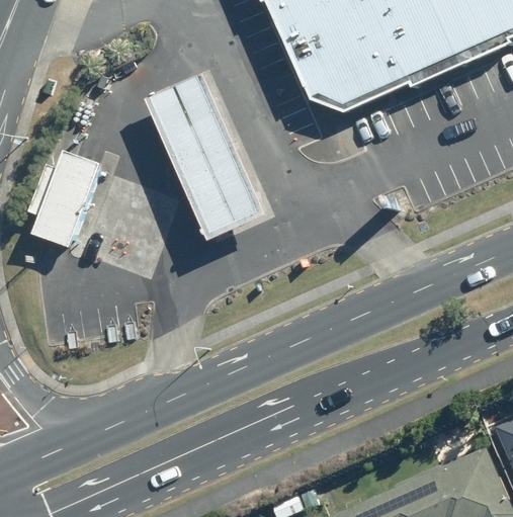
[(260,0),(262,4),(265,2),(308,99),(342,112),(408,83),(410,88),(510,44),(508,38),(512,35),(512,0),(260,0)]
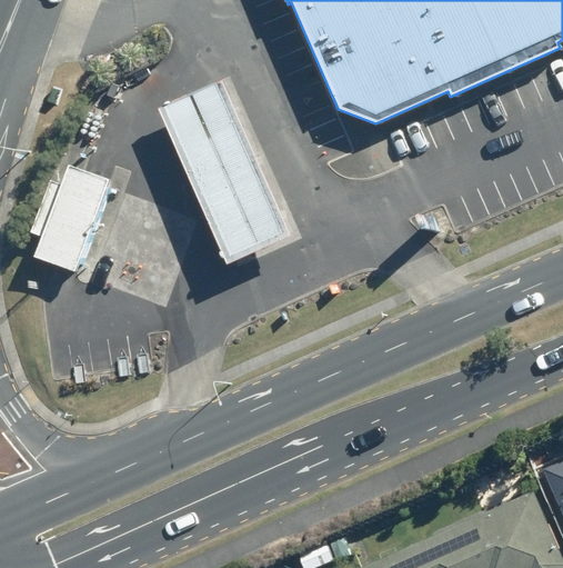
[(231,80),(166,108),(234,265),(299,237),(231,80)]
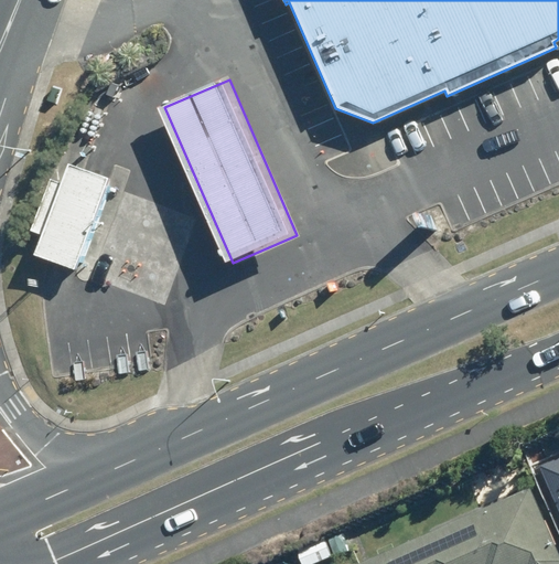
[(43,236),(35,257),(73,270),(107,181),(67,166),(61,183),(47,179),(28,231),(43,236)]
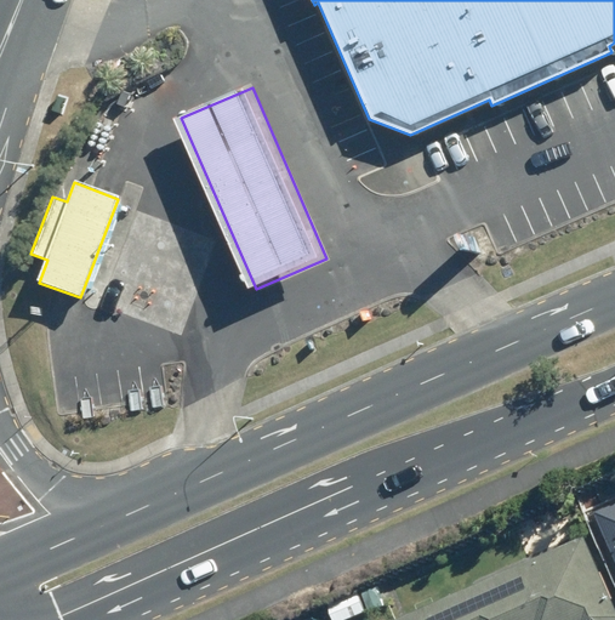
[(614,501),(592,512),(614,563),(614,501)]
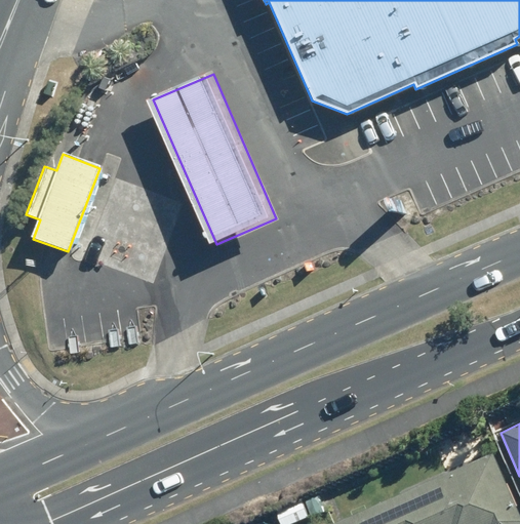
[(519,520),(490,453),(332,523),(518,523),(519,520)]
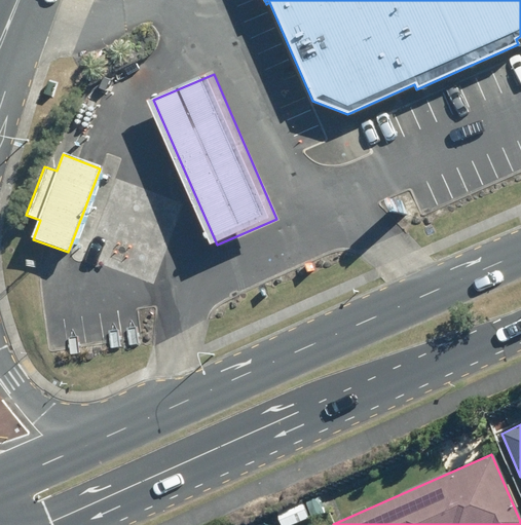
[(315,499),(304,503),(309,517),(321,512),(315,499)]
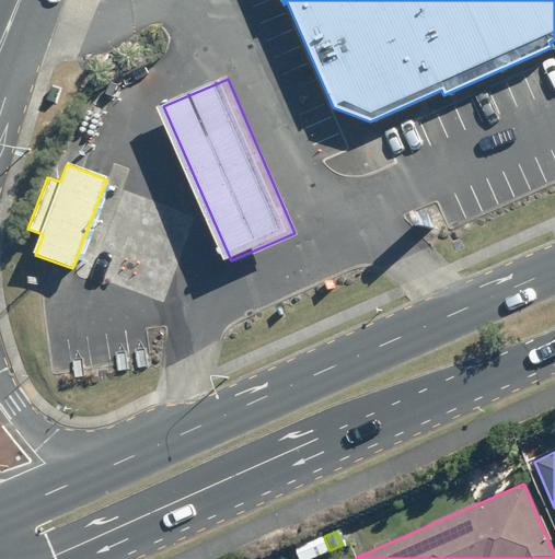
All buildings are outlined.
